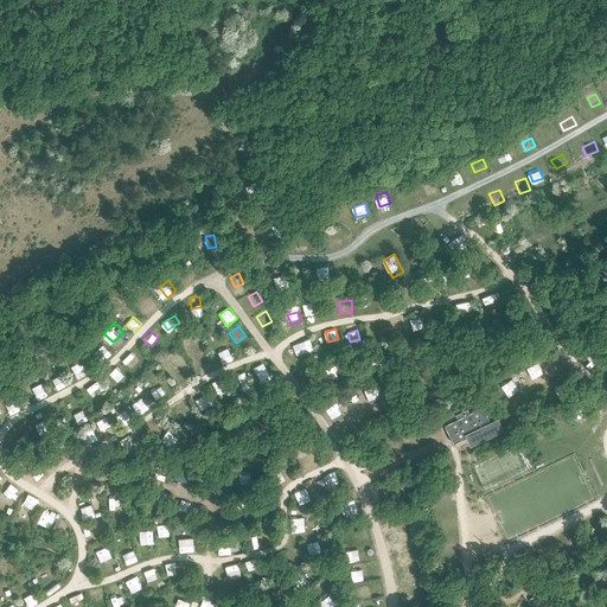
[(311,337),(298,340),(301,351),(314,347),(311,337)]
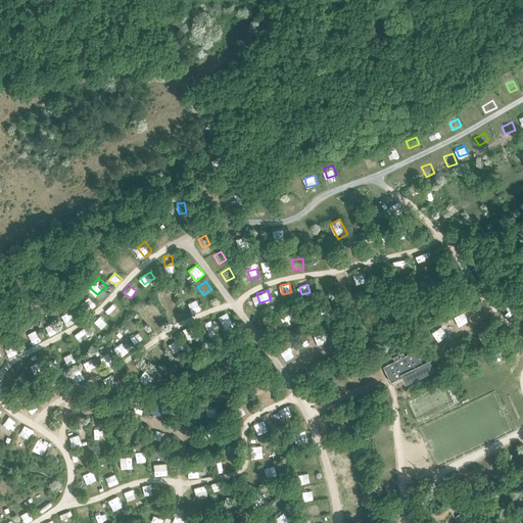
[(163,307),(174,303),(170,294),(159,298),(163,307)]
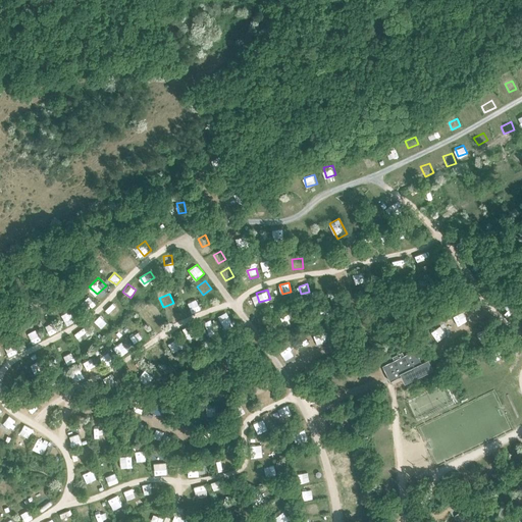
[(193,309),(202,304),(198,296),(189,301),(193,309)]
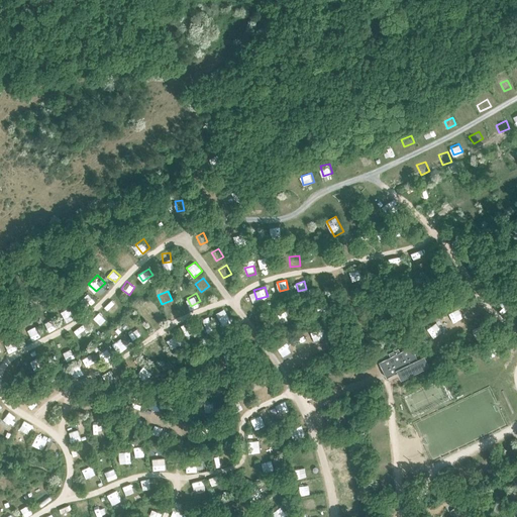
[(112,300),(105,307),(112,314),(119,306),(112,300)]
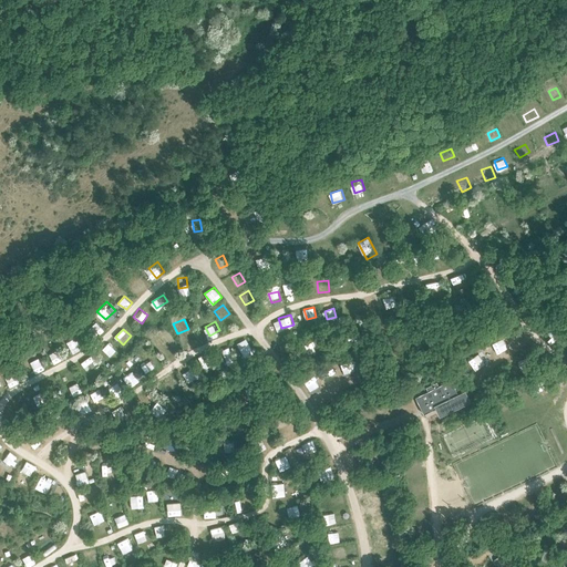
[(69,344),(74,353),(82,349),(76,340),(69,344)]
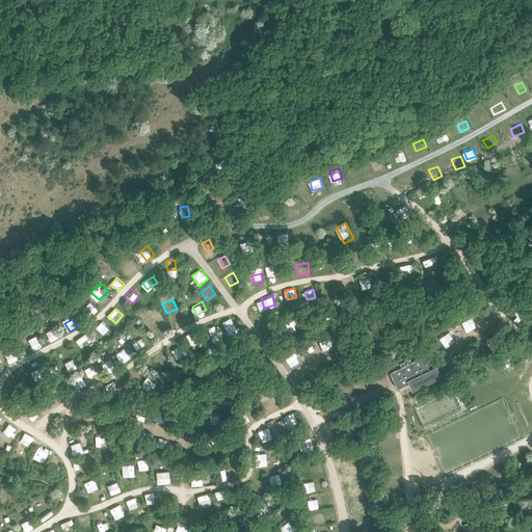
[(155,337),(165,331),(160,320),(150,324),(155,337)]
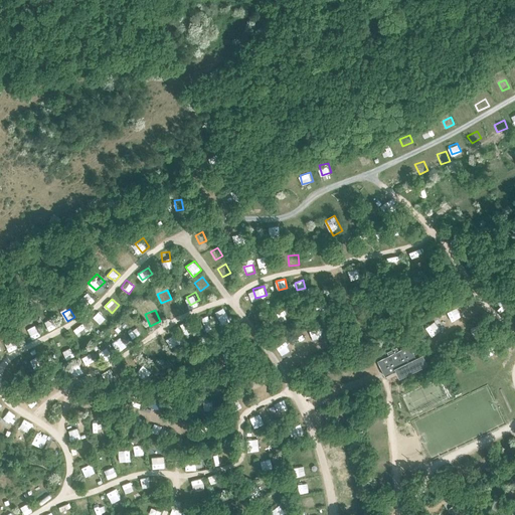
[(100,324),(106,318),(99,311),(93,317),(100,324)]
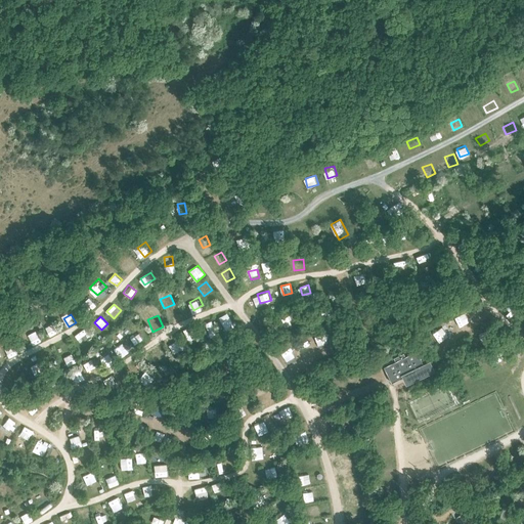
[(229,316),(222,321),(227,330),(234,325),(229,316)]
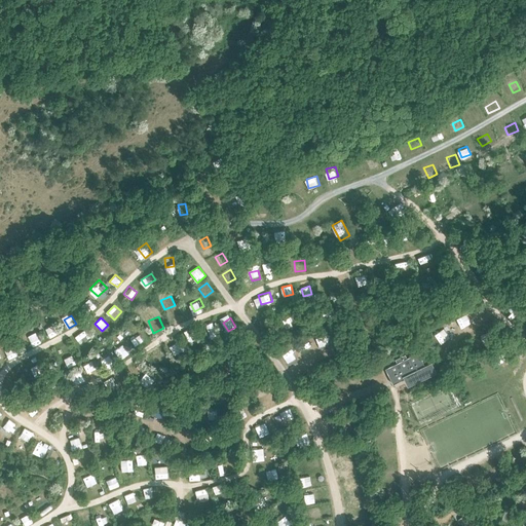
[(46,329),(48,336),(57,335),(54,327),(46,329)]
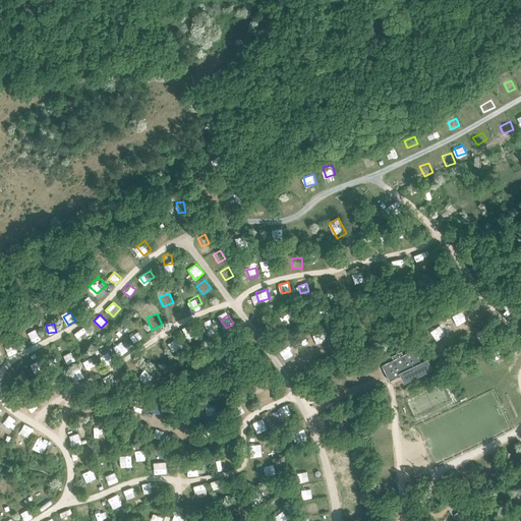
[(439,326),(445,334),(448,331),(442,324),(439,326)]
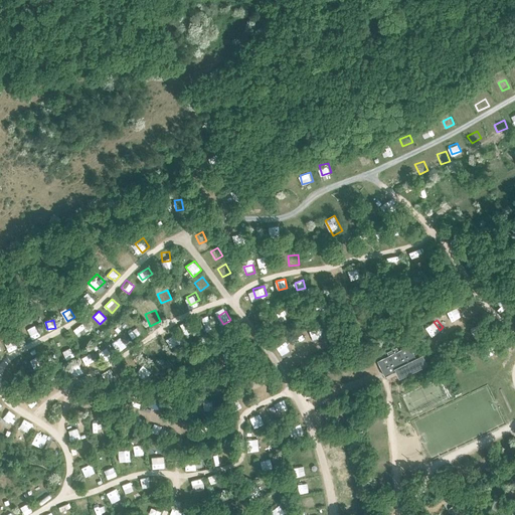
[(209,321),(203,323),(206,331),(212,328),(209,321)]
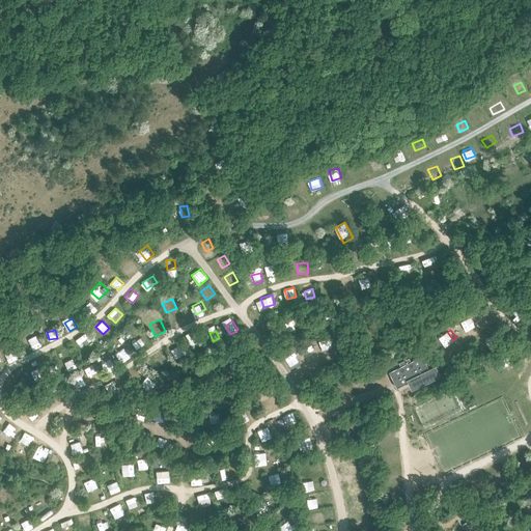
[(76,338),(79,343),(90,337),(87,332),(76,338)]
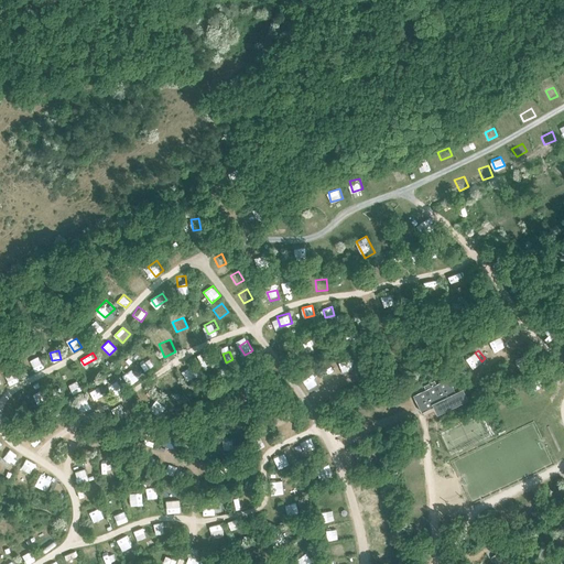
[(465,359),(473,368),(480,361),(473,353),(465,359)]
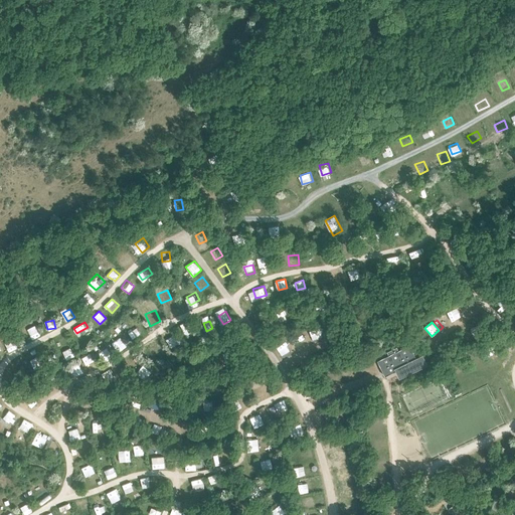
[(29,341),(37,336),(32,327),(24,331),(29,341)]
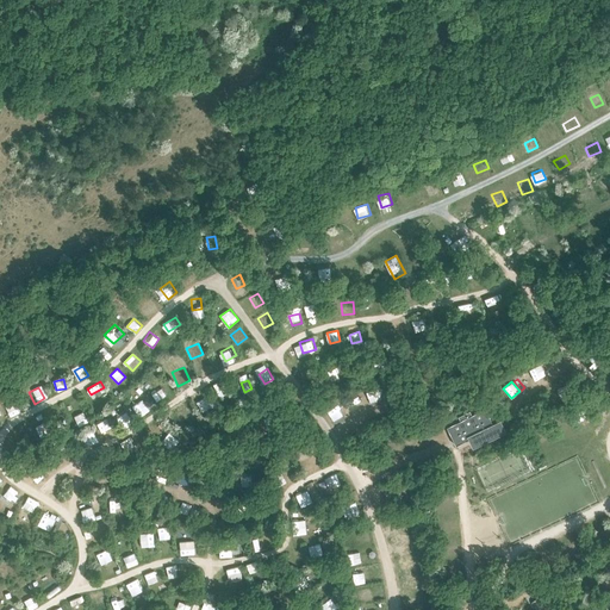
[(219,397),(224,405),(232,400),(226,392),(219,397)]
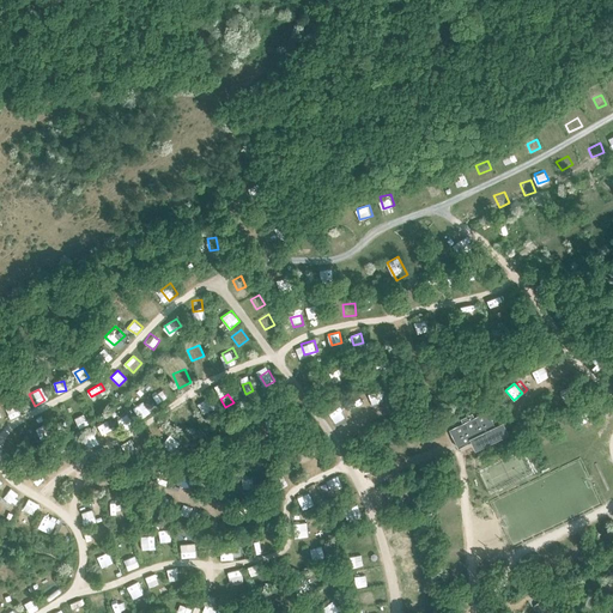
[(454,437),(466,431),(471,439),(504,422),(497,411),(490,414),(481,400),(444,419),(454,437)]
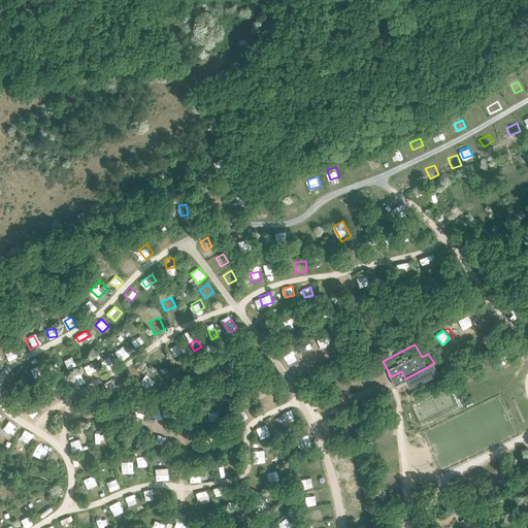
[(124,345),(119,349),(124,359),(130,356),(124,345)]
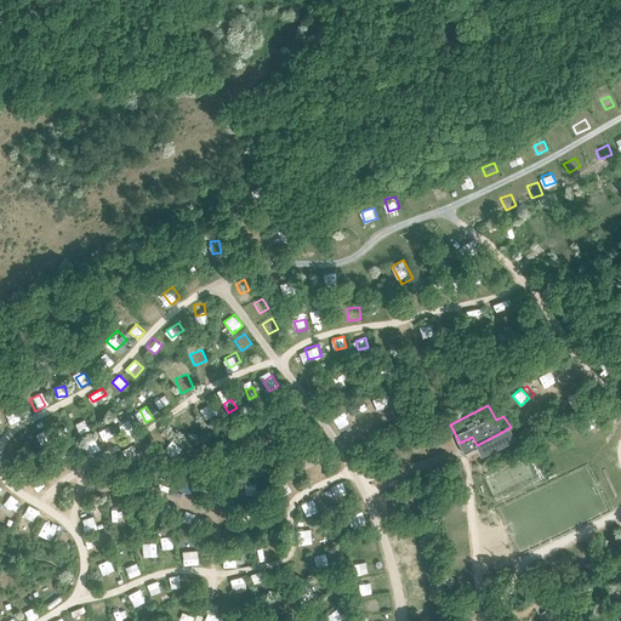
[(204,410),(209,420),(216,415),(210,406),(204,410)]
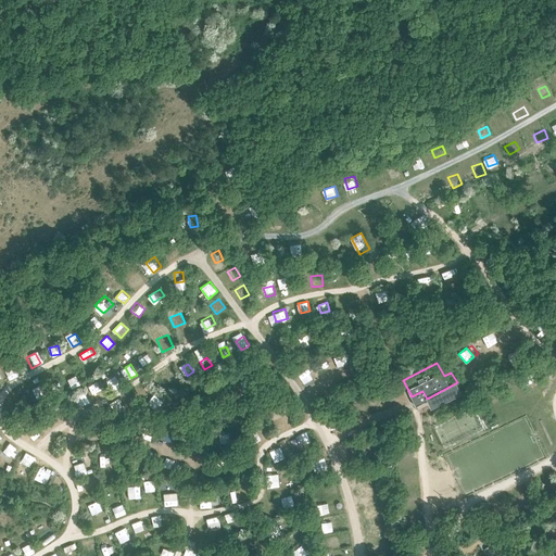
[(167,365),(158,374),(166,384),(176,376),(167,365)]
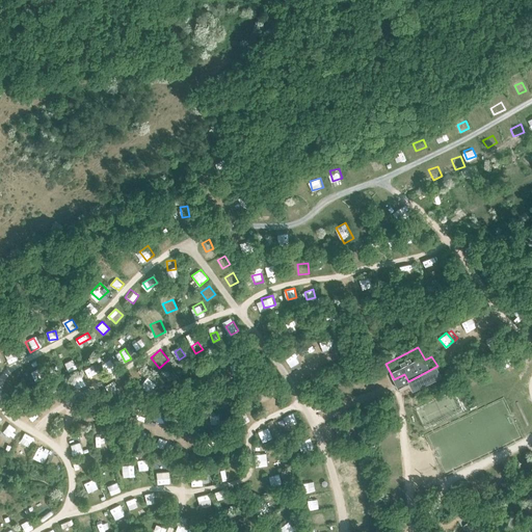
[(71,373),(79,369),(74,358),(65,363),(71,373)]
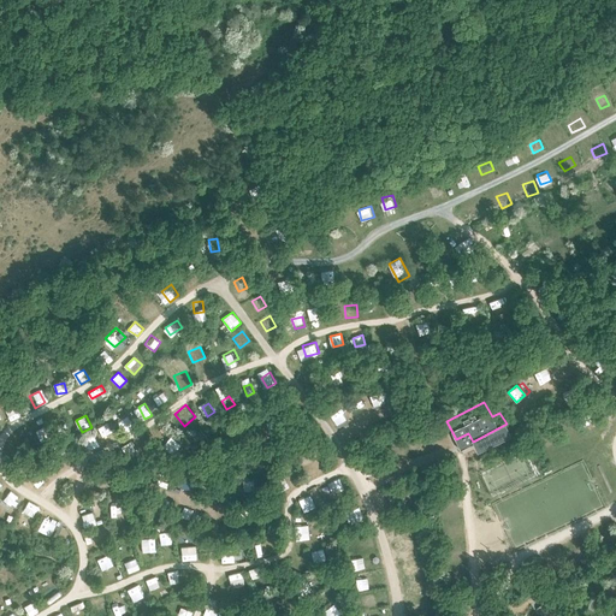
[(110,416),(99,425),(105,433),(116,426),(110,416)]
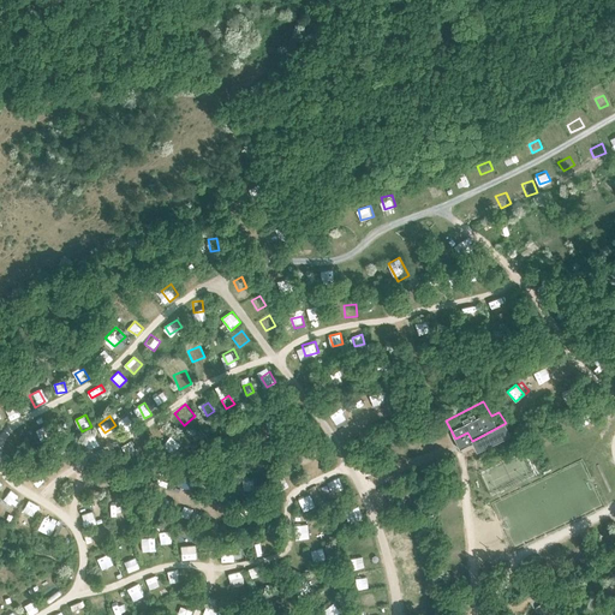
[(90,447),(101,443),(97,434),(87,437),(90,447)]
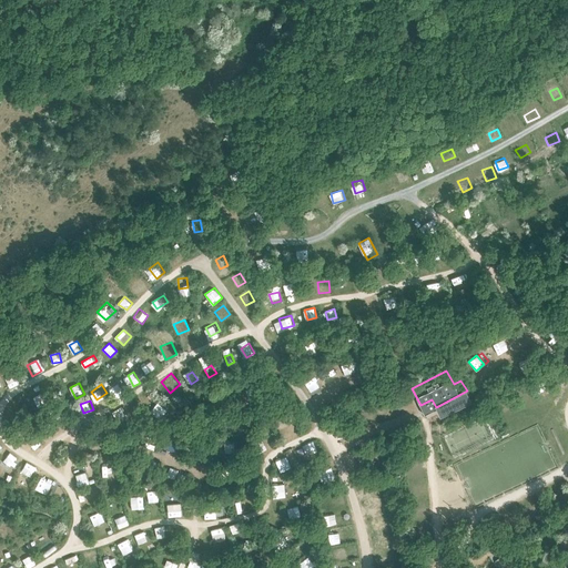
[(118,419),(132,408),(128,403),(113,414),(118,419)]
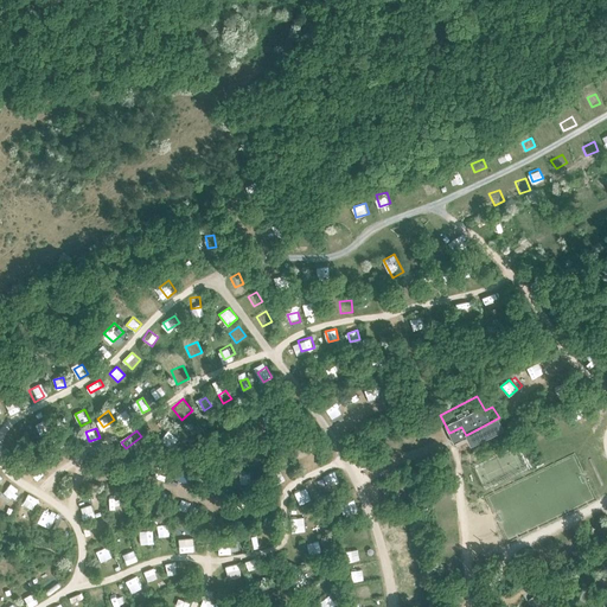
[(295,448),(299,458),(308,455),(305,445),(295,448)]
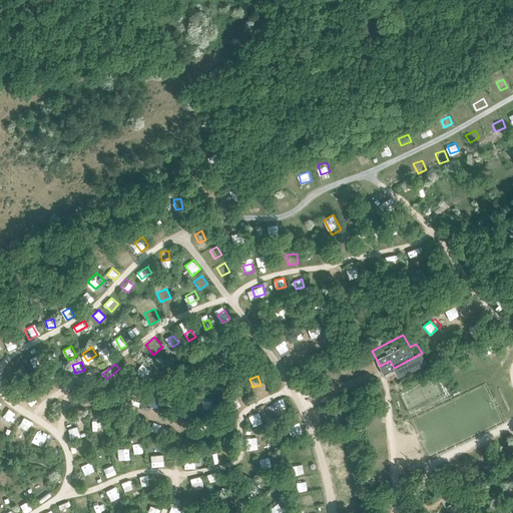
[(27,397),(30,404),(37,402),(34,394),(27,397)]
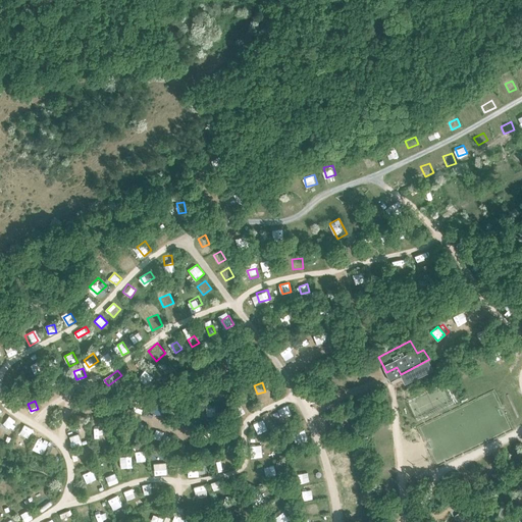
[(289,405),(279,409),(283,420),(293,416),(289,405)]
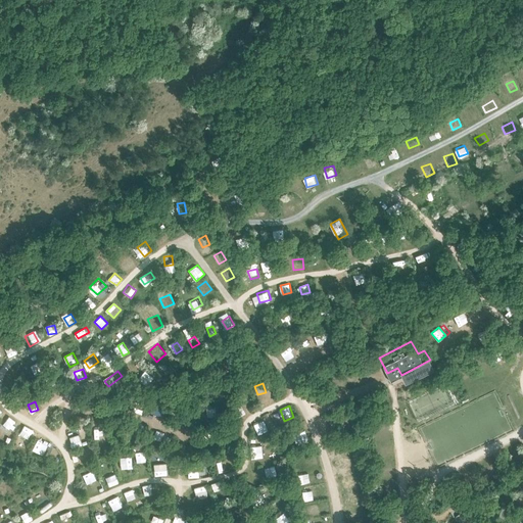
[(13,431),(17,422),(8,418),(4,427),(13,431)]
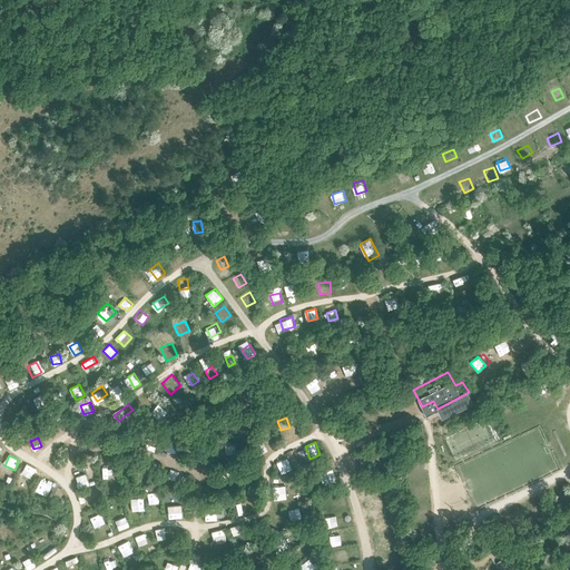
[(287,458),(276,463),(282,474),(293,469),(287,458)]
